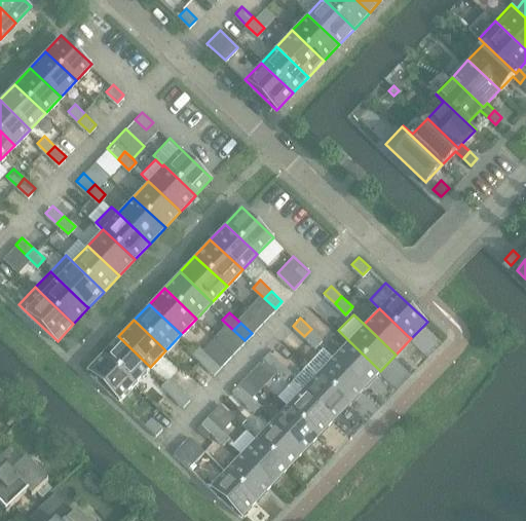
[(322,339),(311,329),(304,336),(315,346),(322,339)]
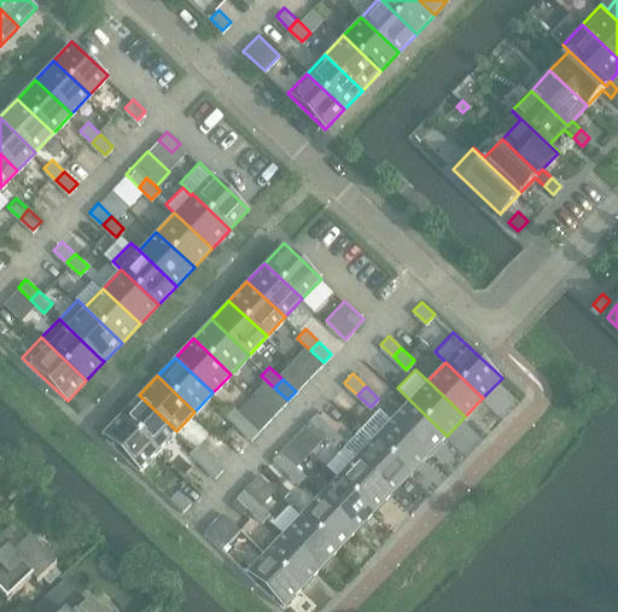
[(176,431),(139,395),(121,414),(158,449),(176,431)]
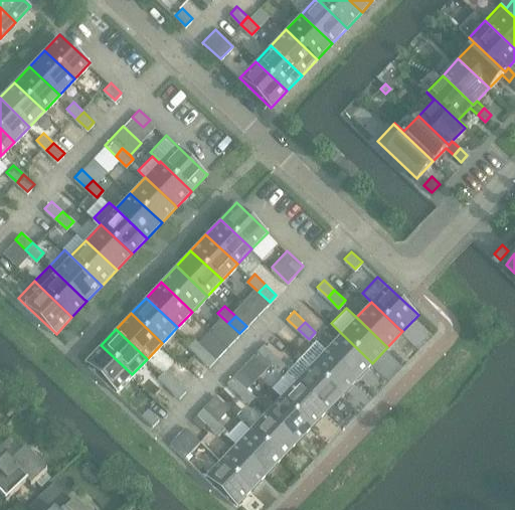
[(341,333),(326,349),(354,376),(357,378),(372,363),(369,360),(341,333)]
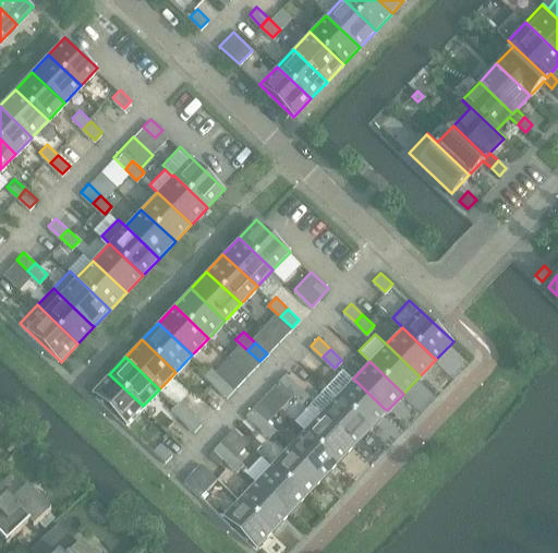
[(222,376),(210,365),(204,373),(215,384),(222,376)]
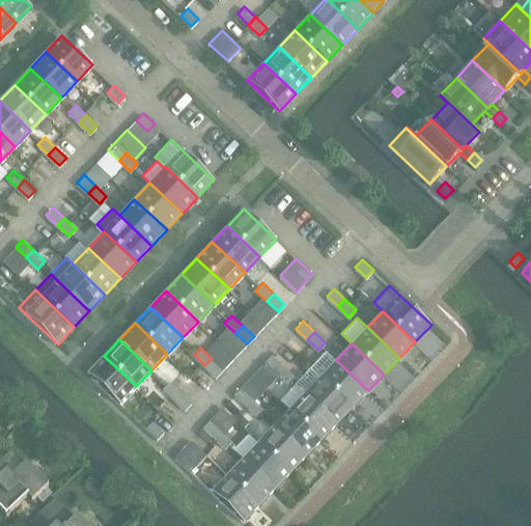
[(326,350),(310,366),(350,404),(353,407),(368,390),(365,388),(336,360),(326,350)]
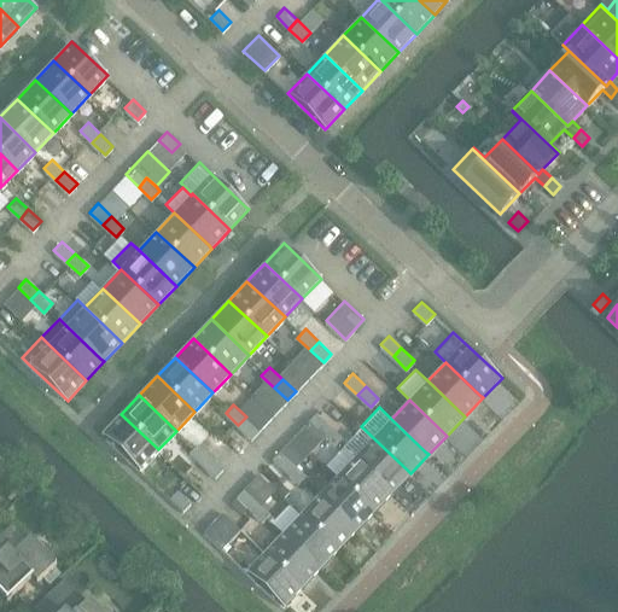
[(330,424),(316,412),(308,420),(321,432),(330,424)]
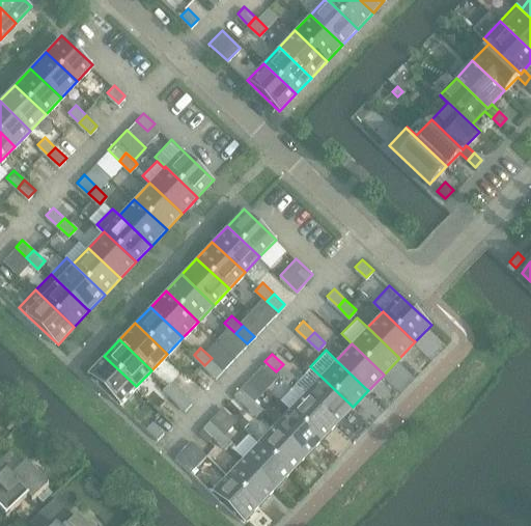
[(136,386),(104,356),(88,372),(120,404),(136,386)]
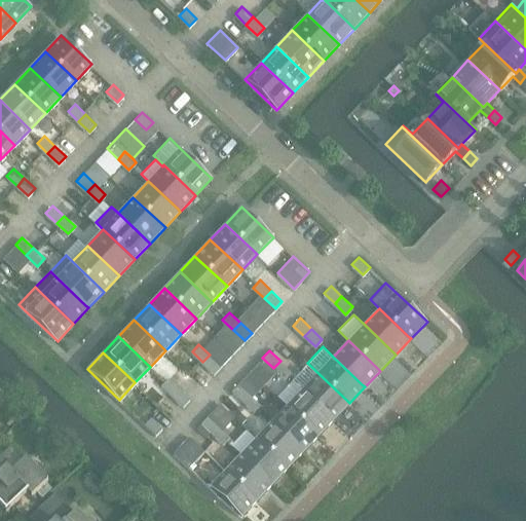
[(221,366),(210,355),(202,362),(214,373),(221,366)]
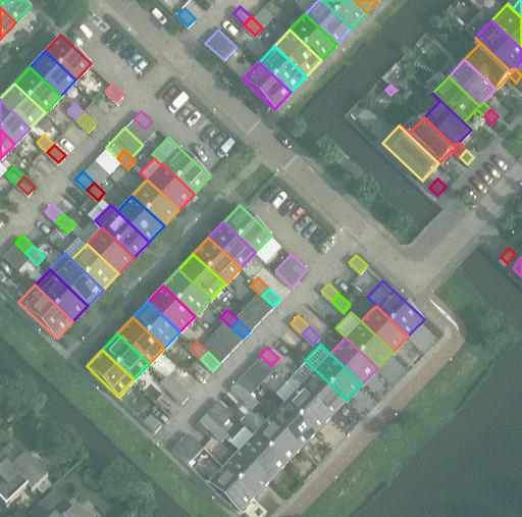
[(290,368),(278,358),(271,365),(282,375),(290,368)]
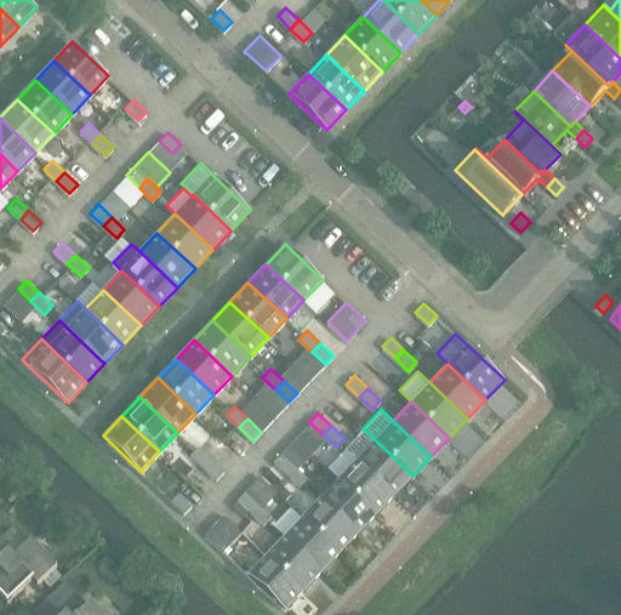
[(363,428),(345,446),(392,491),(394,495),(412,476),(409,472),(363,428)]
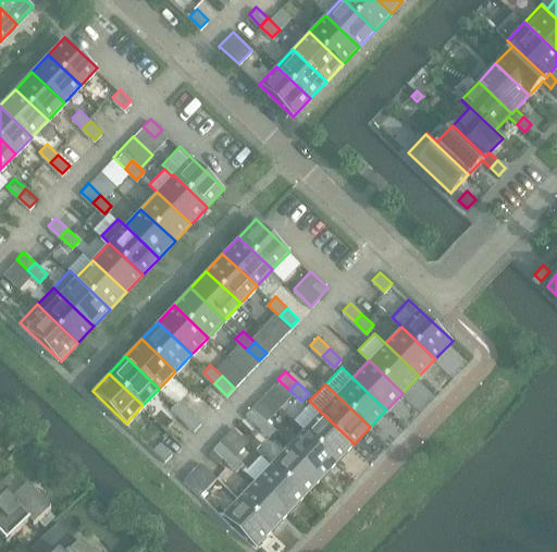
[(190,411),(178,399),(171,406),(183,418),(190,411)]
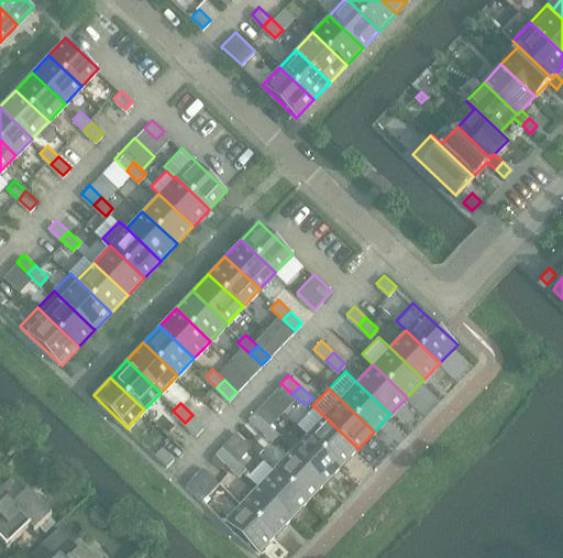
[(312,405),(296,423),(308,433),(307,434),(338,463),(341,467),(357,449),(355,446),(312,405)]
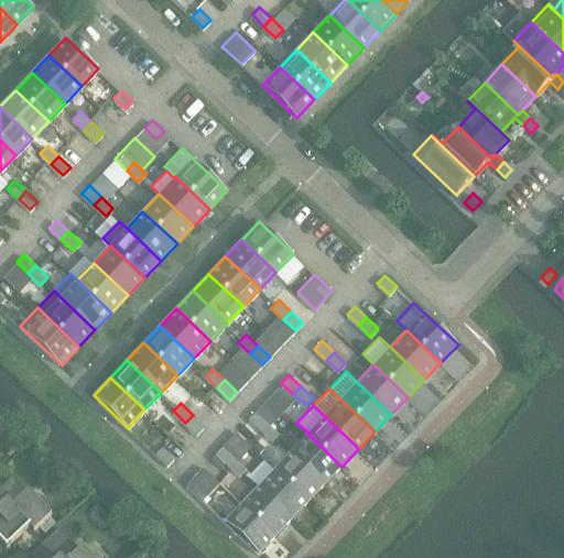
[(268,420),(256,409),(248,417),(260,429),(268,420)]
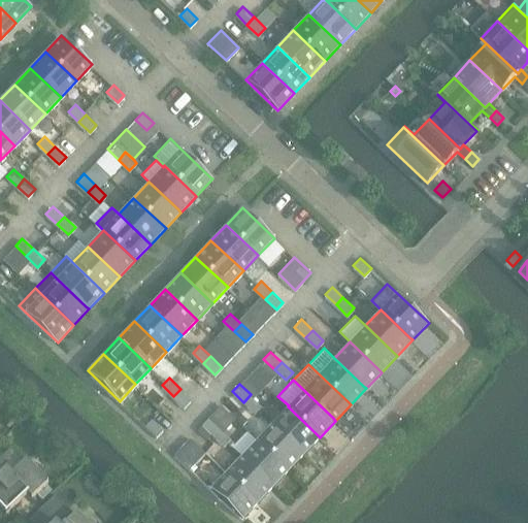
[(184,406),(191,399),(180,389),(173,396),(184,406)]
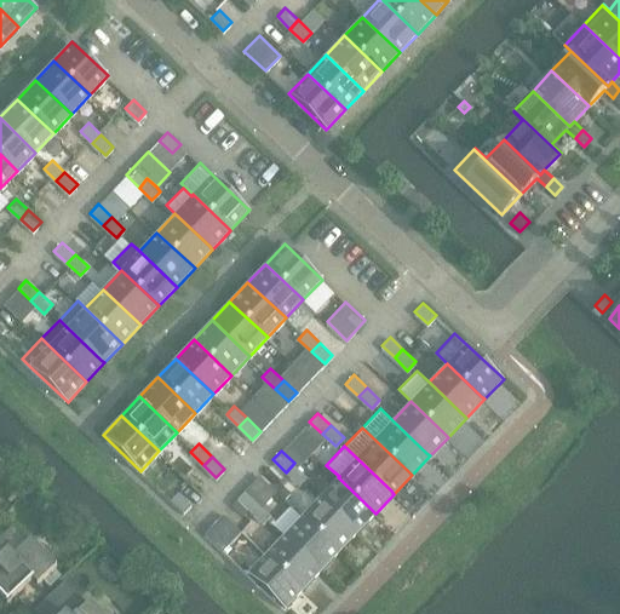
[(308,476),(294,463),(286,472),(299,485),(308,476)]
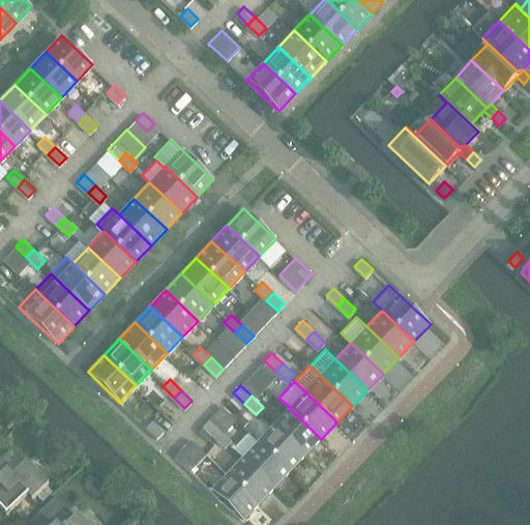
[(289,408),(273,425),(305,455),(321,439),(318,436),(289,408)]
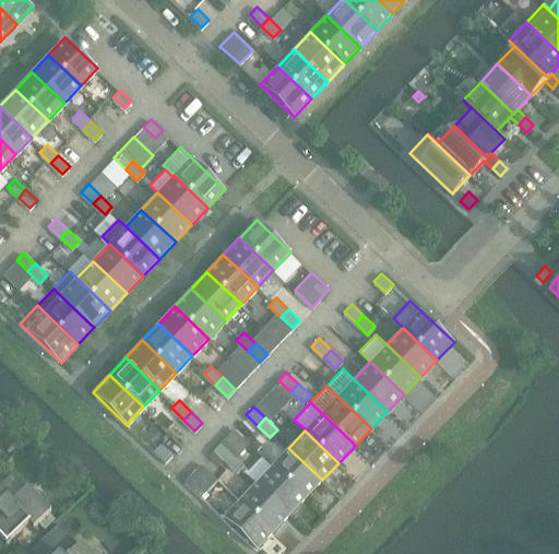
[(233,452),(221,440),(214,449),(225,460),(233,452)]
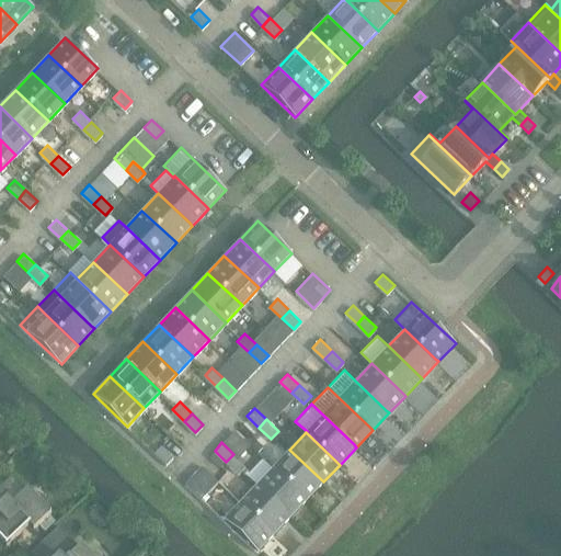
[(173,455),(161,444),(153,452),(165,464),(173,455)]
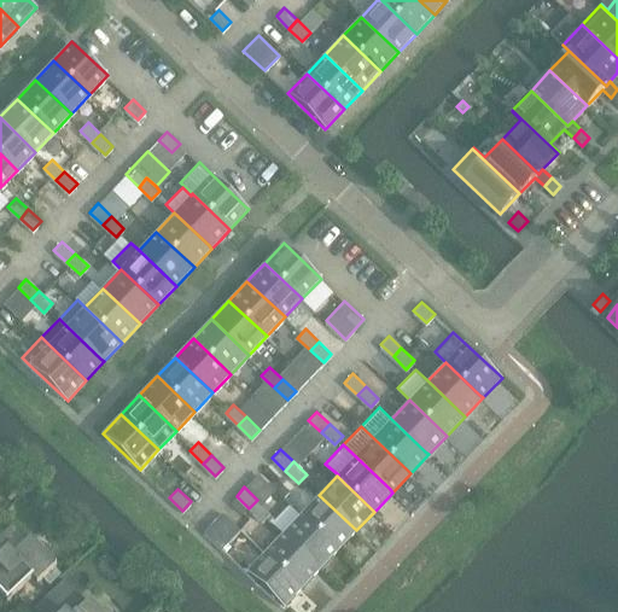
[(319,495),(301,513),(336,546),(339,549),(356,530),(319,495)]
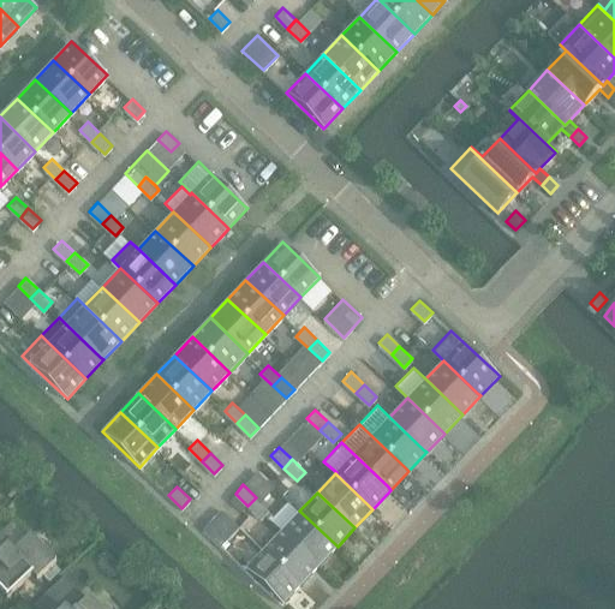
[(269,509),(256,497),(248,506),(261,518),(269,509)]
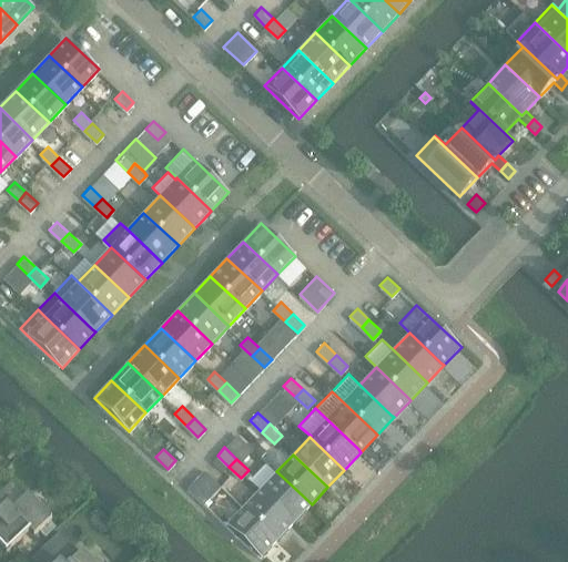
[(265,462),(250,478),(261,488),(261,489),(292,519),(295,521),(312,504),(308,501),(276,471),(276,472),(265,462)]
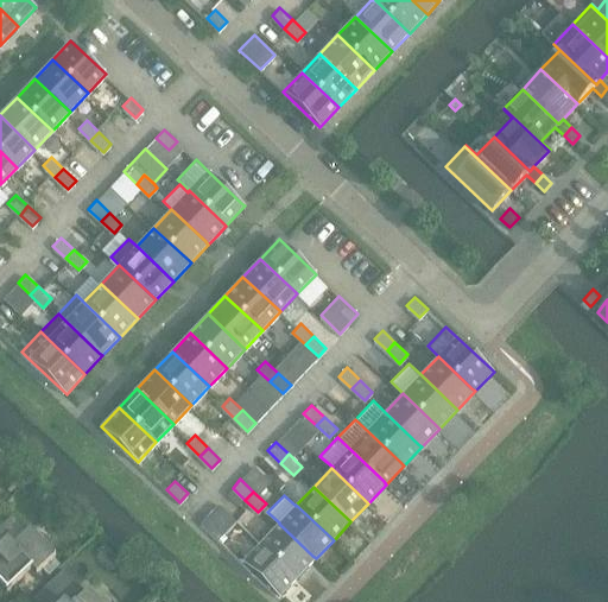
[(208,513),(200,521),(213,533),(219,539),(238,519),(219,502),(208,513)]
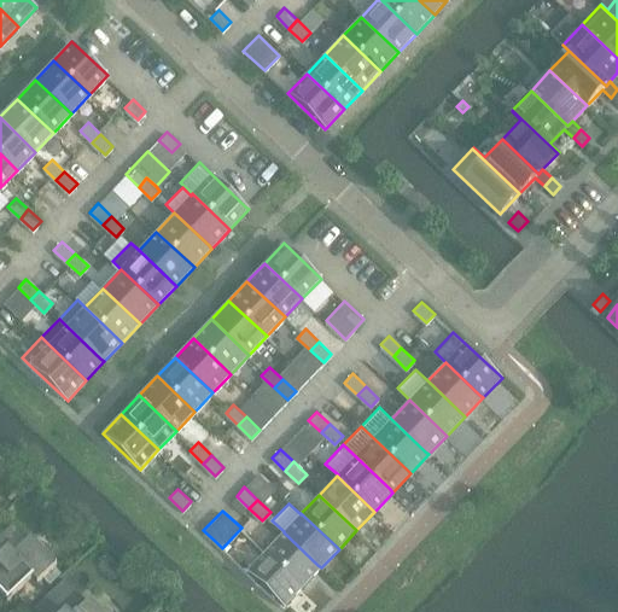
[(57,561),(31,535),(28,537),(12,522),(0,532),(0,590),(7,598),(31,575),(36,580),(57,561)]
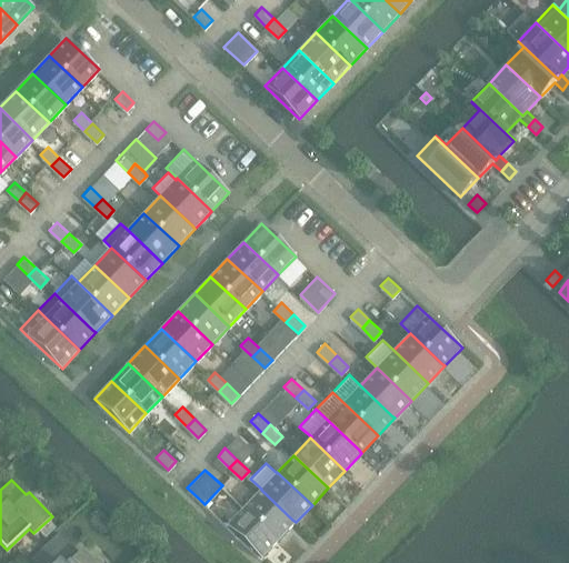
[(261,490),(245,506),(279,540),(296,522),(292,520),(261,490)]
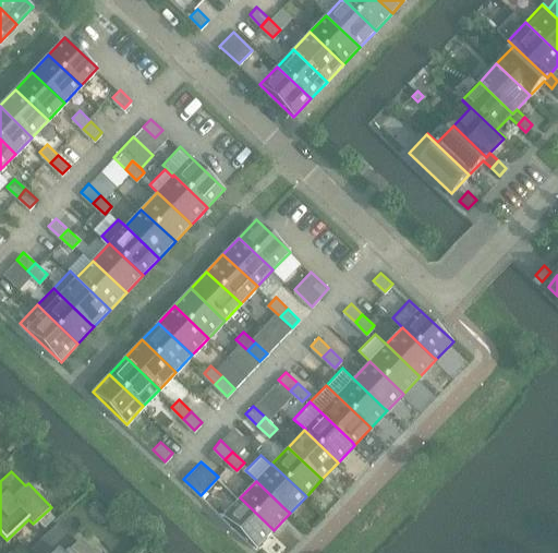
[(240,497),(222,516),(253,545),(256,548),(274,530),(240,497)]
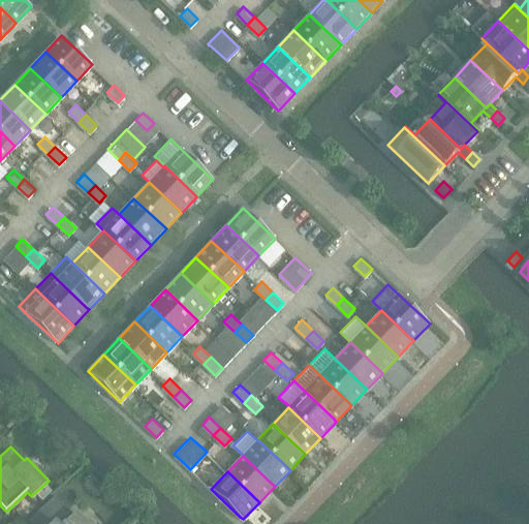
[(88,523),(76,511),(73,514),(55,494),(30,517),(36,523),(88,523)]
